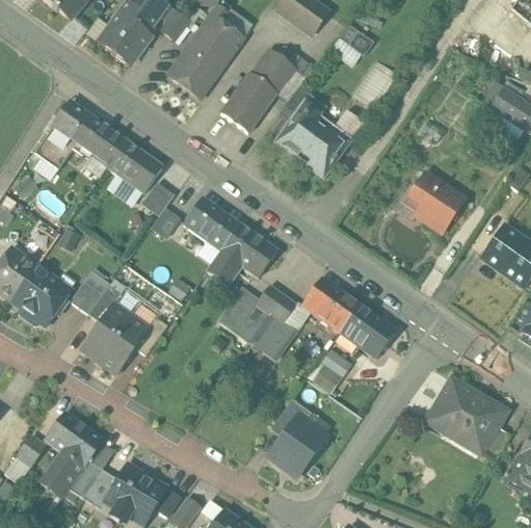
[(48,0),(72,20),(87,0),(48,0)]
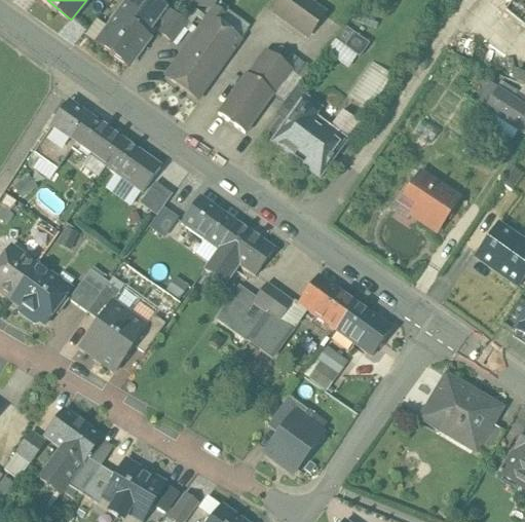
[(150,35),(148,33),(147,33),(137,25),(140,21),(149,27),(164,5),(157,0),(129,0),(127,3),(125,2),(97,41),(128,64),(150,35)]
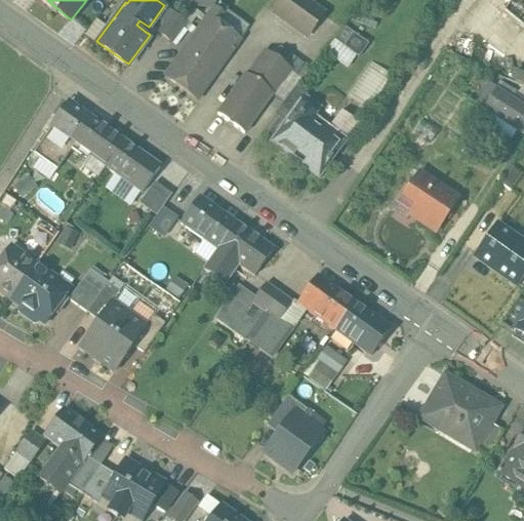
[(275,8),(276,9),(308,33),(324,9),(311,0),(280,0),(275,8)]
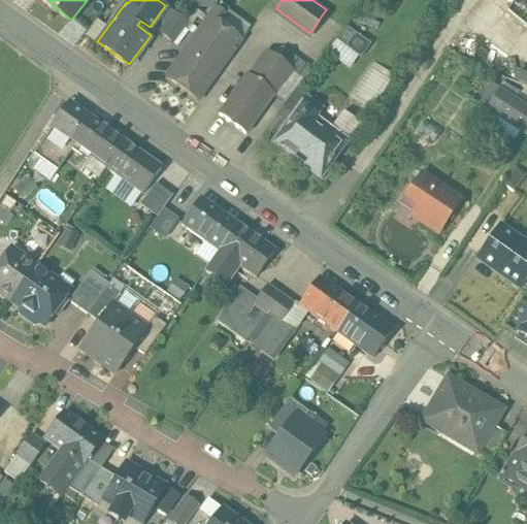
[(513,0),(506,7),(526,24),(526,0),(513,0)]
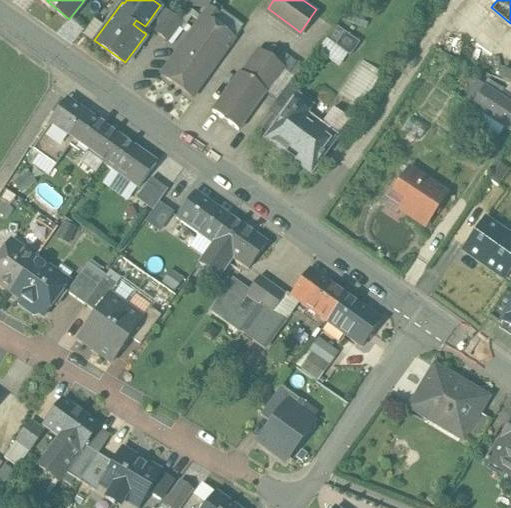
[(210,5),(194,27),(209,38),(200,51),(215,62),(235,34),(213,19),(221,7),(222,6),(214,1),(211,5),(210,5)]
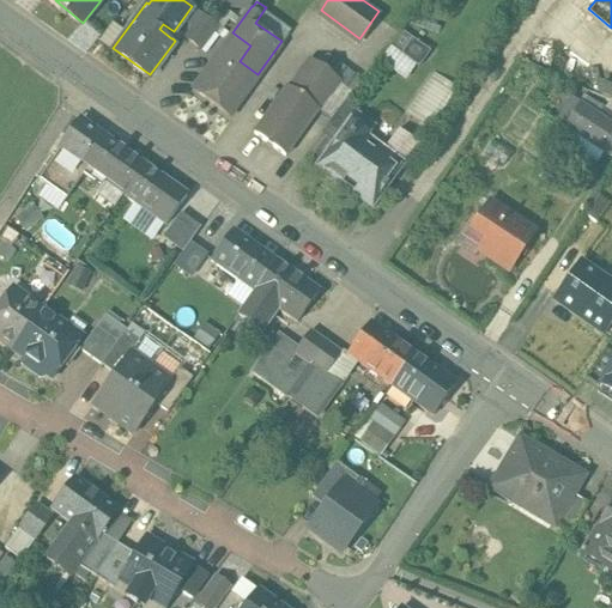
[(200,44),(213,28),(218,22),(199,8),(191,20),(195,24),(187,35),(200,44)]
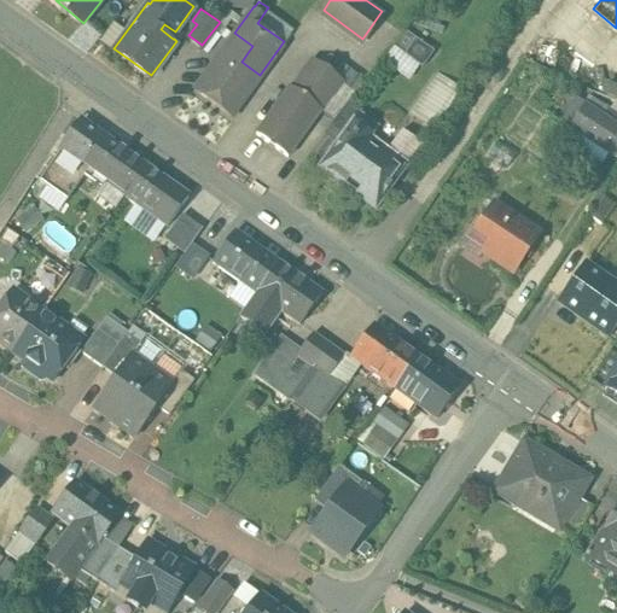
[(267,9),(257,23),(284,41),(294,28),(267,9)]
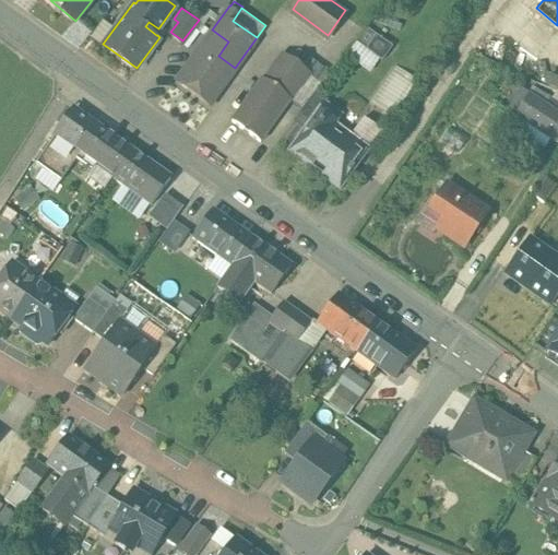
[(380,56),(382,57),(392,43),(367,25),(357,38),(380,56)]
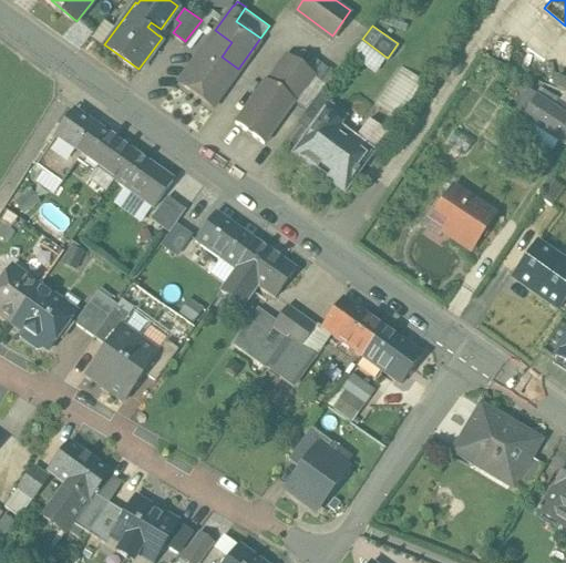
[(238,69),(222,57),(232,42),(215,30),(179,79),(213,103),(238,69)]
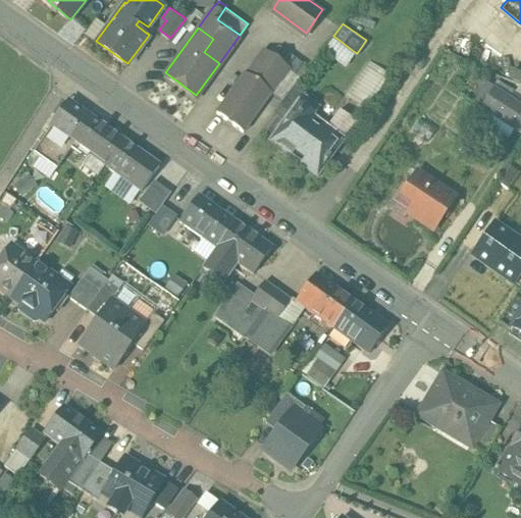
[(323,48),(343,63),(346,65),(355,52),(333,36),(323,48)]
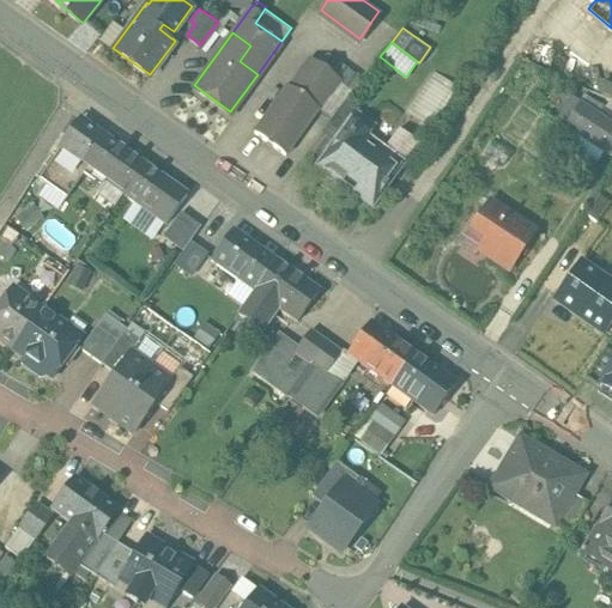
[(363,77),(352,70),(351,68),(328,52),(313,60),(339,79),(353,90),(363,77)]
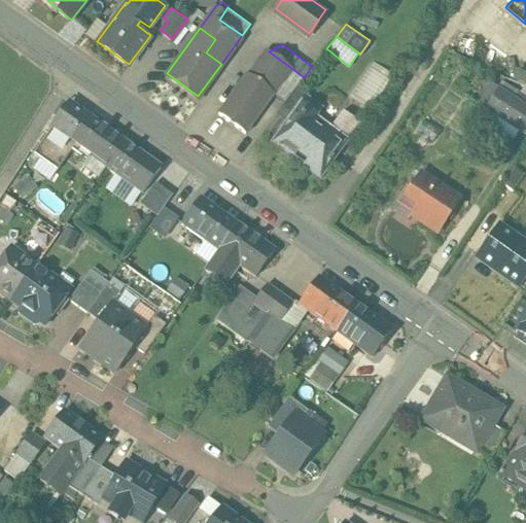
[(219,110),(244,129),(246,130),(274,92),(291,68),(269,51),(267,49),(250,73),(247,71),(247,72),(219,110)]
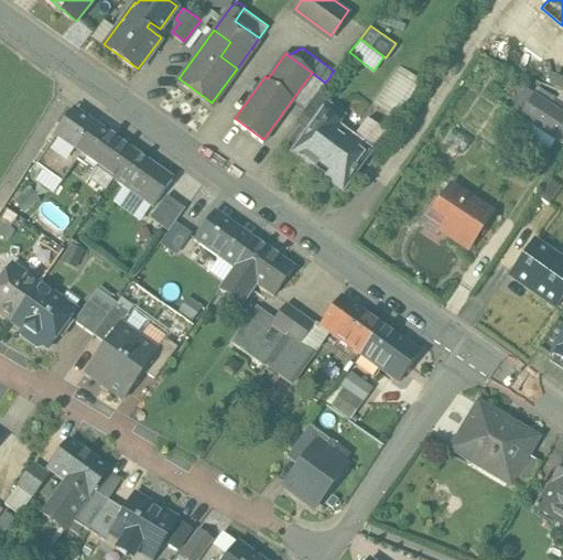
[(397,110),(422,76),(401,62),(377,96),(397,110)]
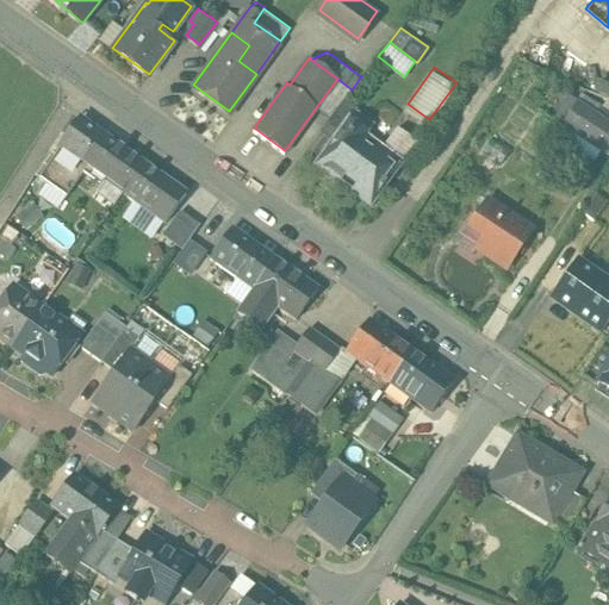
[(608,79),(597,74),(594,85),(608,91),(608,94),(603,106),(608,108),(608,79)]
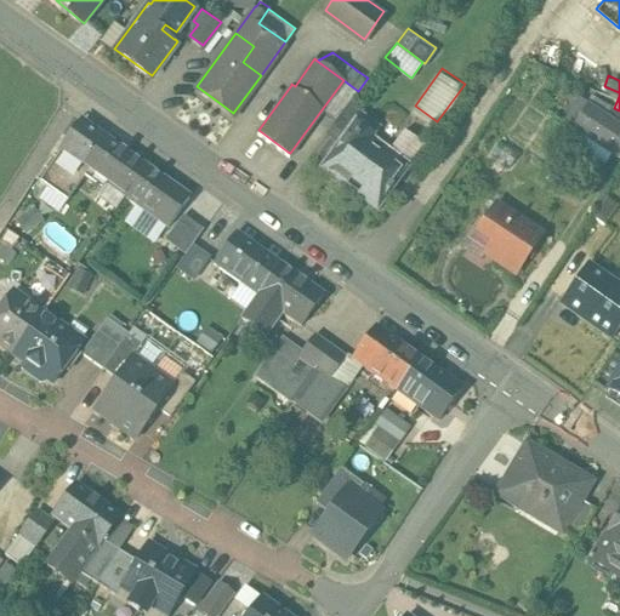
[(336,118),(352,100),(358,91),(343,80),(323,108),(336,118)]
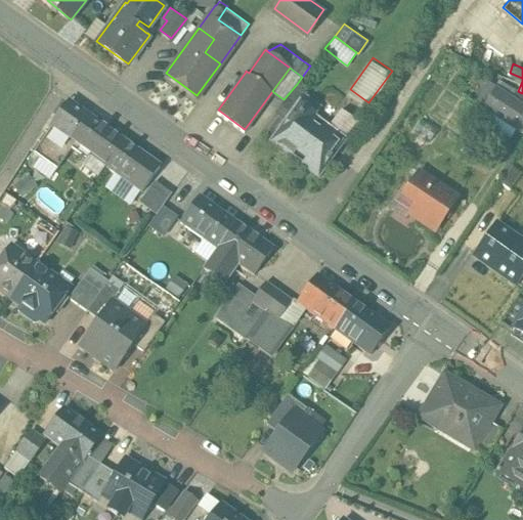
[(277,107),(289,116),(305,94),(307,91),(297,84),(284,99),(277,107)]
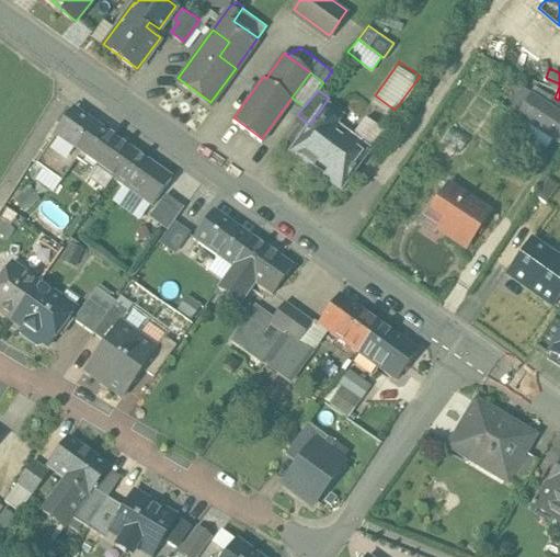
[(559,110),(553,106),(552,106),(530,92),(517,112),(559,138),(559,110)]
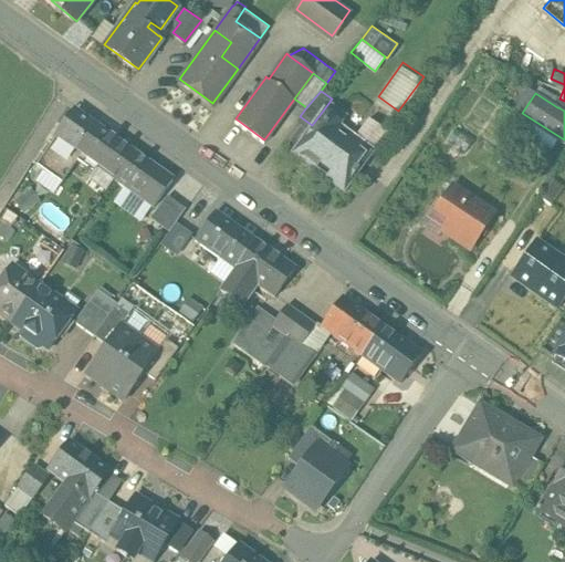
[(356,159),(361,153),(363,149),(358,145),(362,142),(372,148),(384,132),(386,134),(388,132),(386,131),(386,129),(369,116),(355,136),(349,133),(346,136),(335,128),(346,114),(330,102),(312,125),(292,152),(326,176),(330,170),(347,184),(363,164),(356,159)]
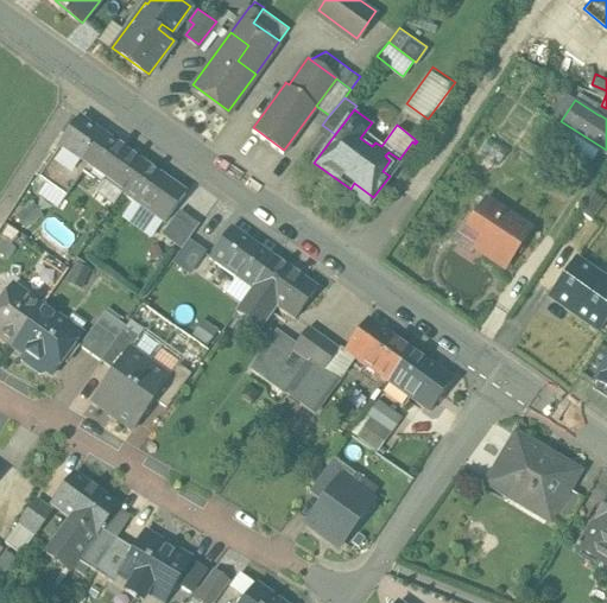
[(81,159),(96,170),(97,171),(124,189),(144,159),(102,131),(81,159)]
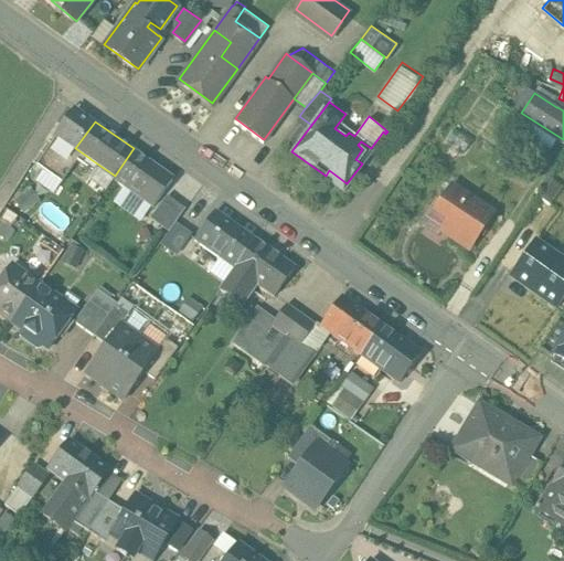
[(50,139),(35,159),(35,160),(56,175),(72,154),(50,139)]
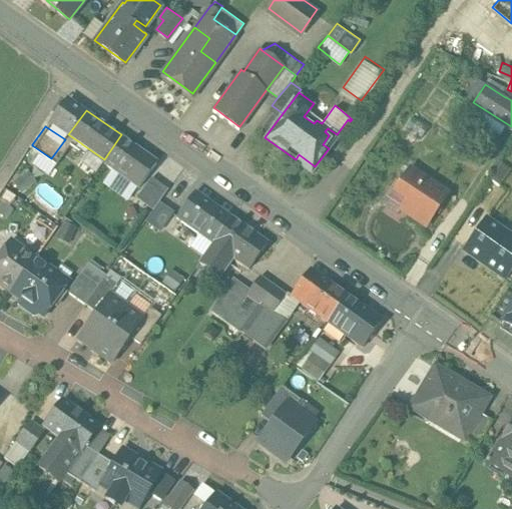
[(104,160),(125,175),(139,185),(157,160),(122,135),(104,160)]
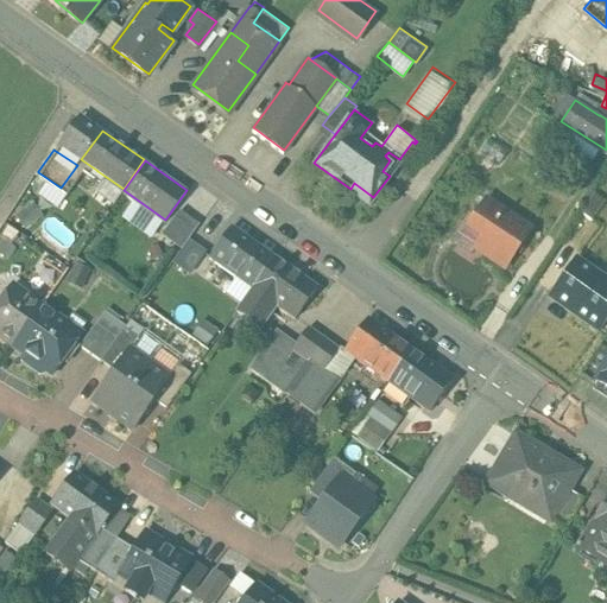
[(596,191),(595,192),(582,210),(592,217),(605,197),(596,191)]
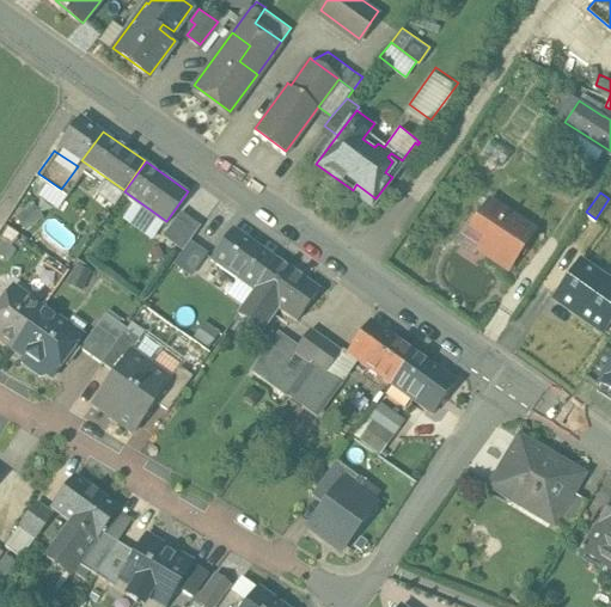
[(535,228),(490,200),(489,198),(488,198),(474,221),(482,226),(482,227),(483,237),(478,245),(509,267),(535,228)]
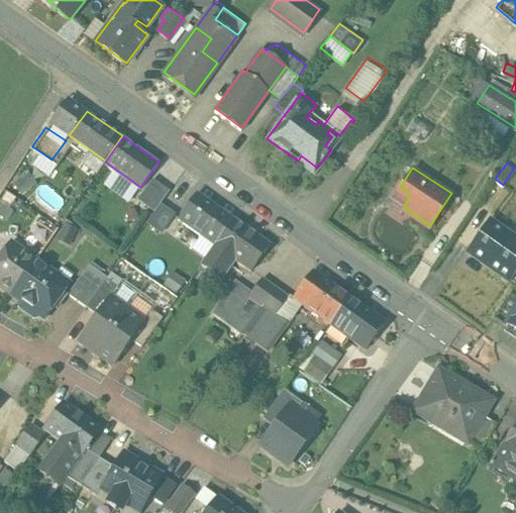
[(153,176),(151,178),(151,179),(137,198),(155,210),(170,188),(153,176)]
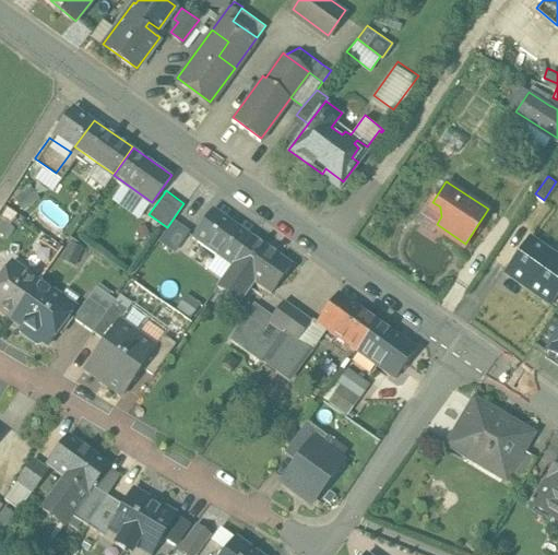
[(213,208),(194,235),(233,262),(252,235),(213,208)]
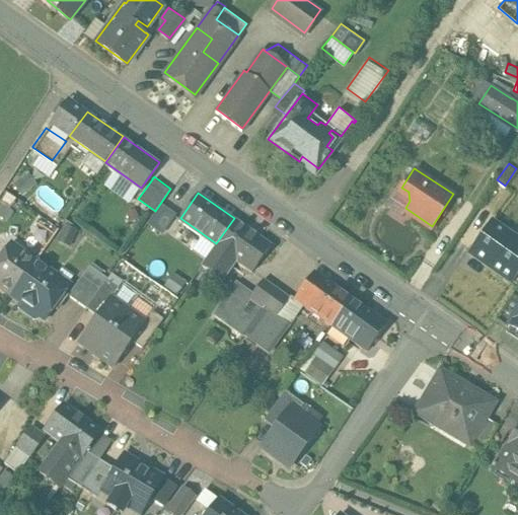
[(234,218),(216,243),(202,264),(221,278),(222,276),(221,275),(233,256),(252,270),(271,243),(234,218)]
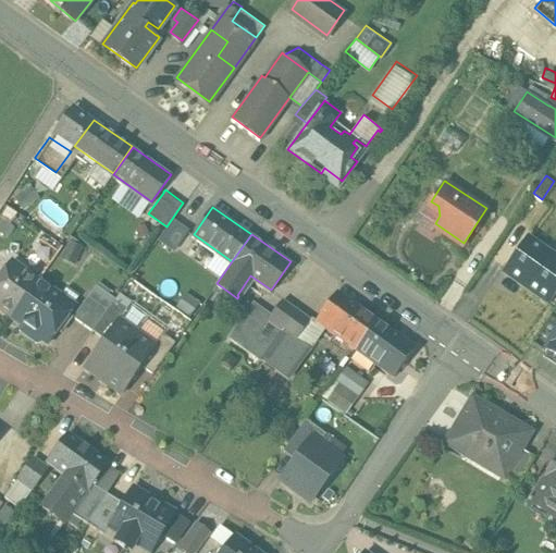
[(506,270),(538,292),(539,292),(551,300),(555,293),(555,255),(530,236),(506,270)]
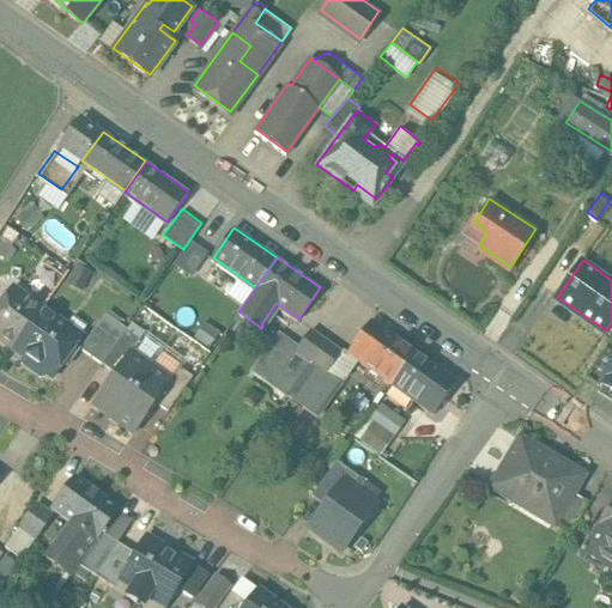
[(0,335),(14,346),(42,306),(12,286),(0,303),(0,335)]
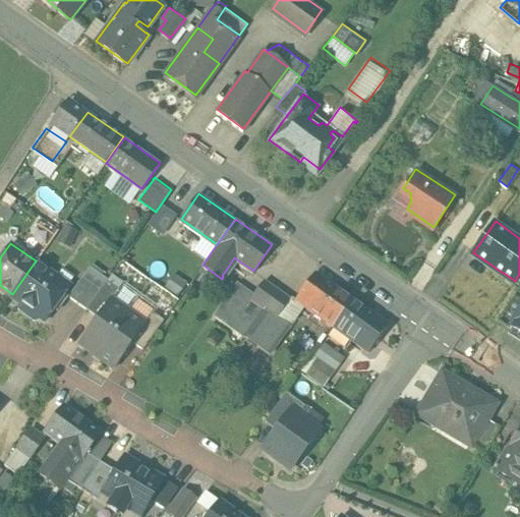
[(69,285),(36,261),(12,294),(21,300),(22,306),(36,316),(41,314),(46,318),(69,285)]
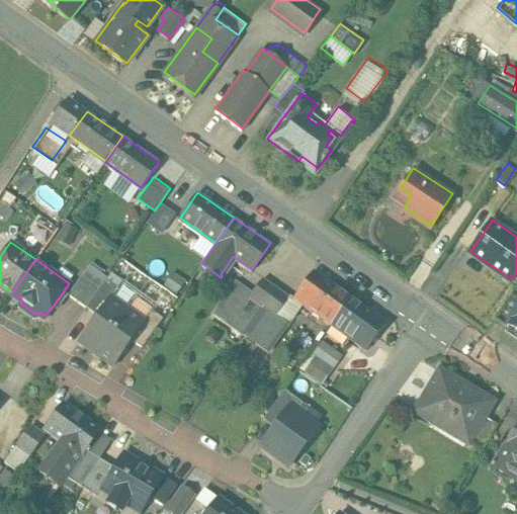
[(89,263),(83,273),(101,285),(107,276),(89,263)]
